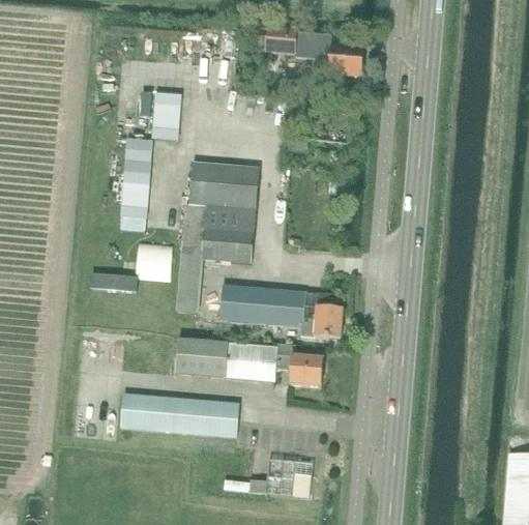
[(296,31),(297,26),(291,25),(291,29),(266,27),(266,31),(256,30),(254,53),(264,54),(264,50),(294,52),(296,31)]
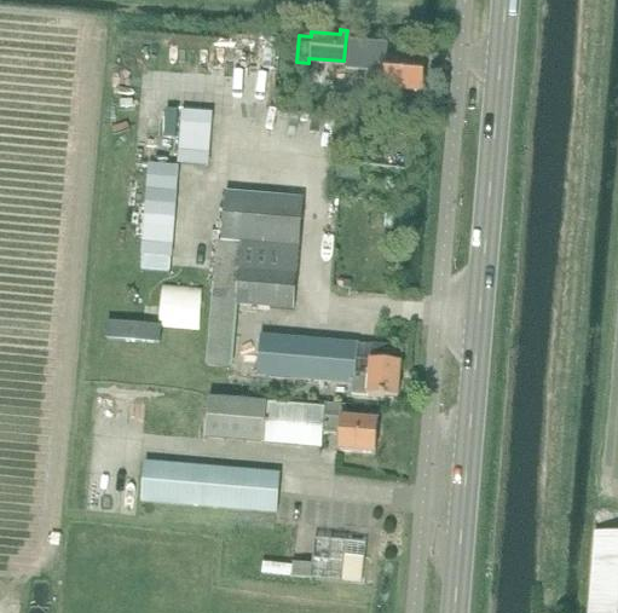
[(377,52),(379,40),(346,36),(344,61),(344,64),(368,67),(369,52),(377,52)]
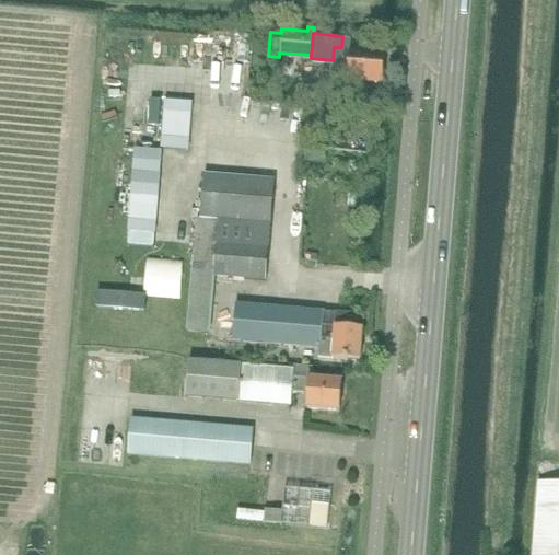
[(384,51),(341,47),(334,47),(333,60),(332,72),(346,74),(382,78),(384,51)]
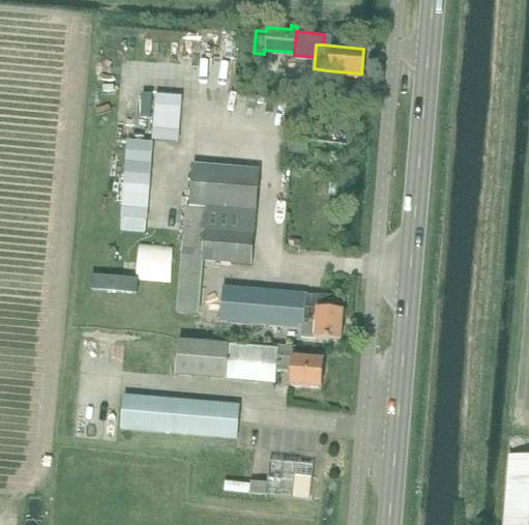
[(160,82),(157,130),(185,132),(188,84),(160,82)]
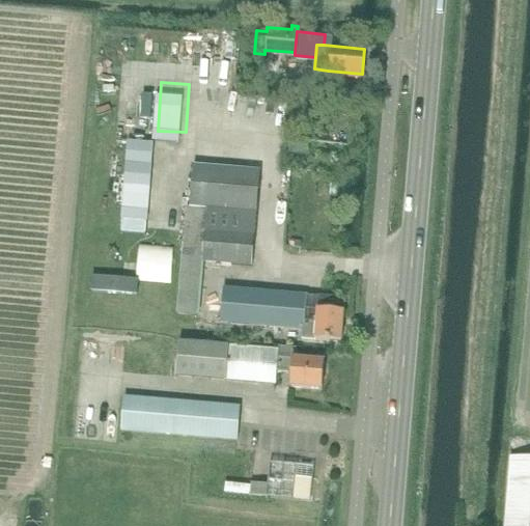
[(250,263),(258,167),(193,162),(189,203),(205,204),(203,225),(188,223),(185,256),(250,263)]
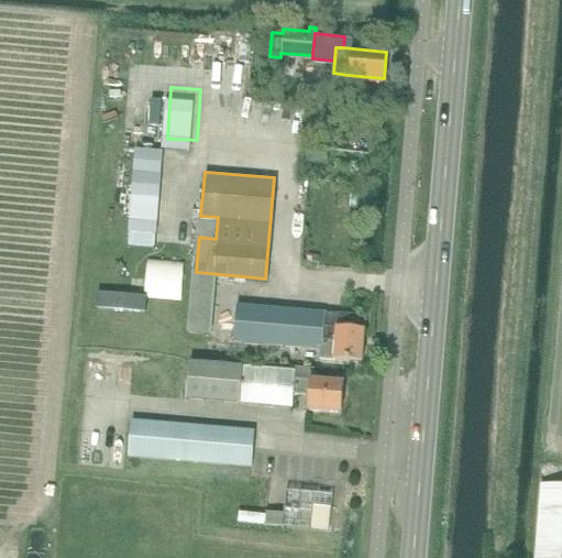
[(150,283),(188,284),(190,247),(151,244),(150,283)]
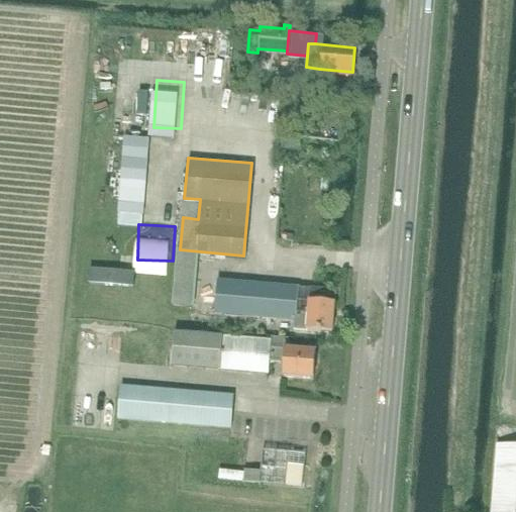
[(88,261),(87,285),(168,289),(169,264),(88,261)]
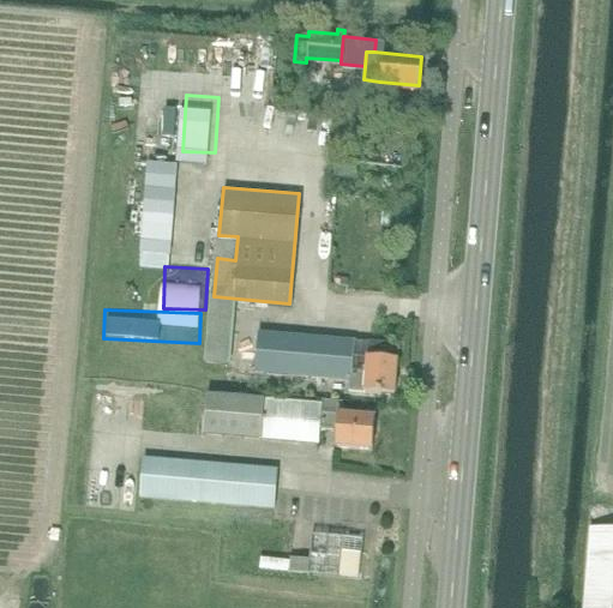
[(288,331),(288,332),(257,329),(253,368),(284,371),(334,375),(331,392),(347,393),(348,386),(364,387),(364,389),(394,391),(396,357),(388,356),(389,341),(353,337),(288,331)]
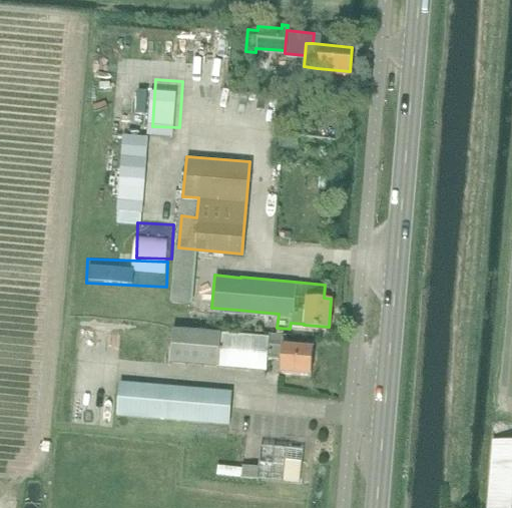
[(268,335),(220,331),(171,327),(169,360),(265,368),(266,355),(280,356),(279,370),(310,373),(313,346),(281,343),(281,344),(267,343),(268,335)]
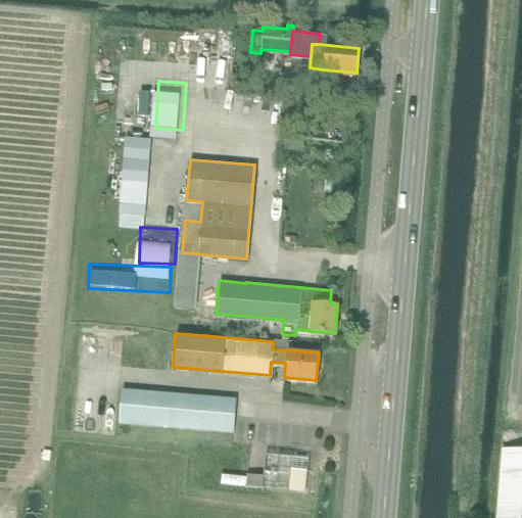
[(233,429),(235,396),(122,387),(119,420),(233,429)]
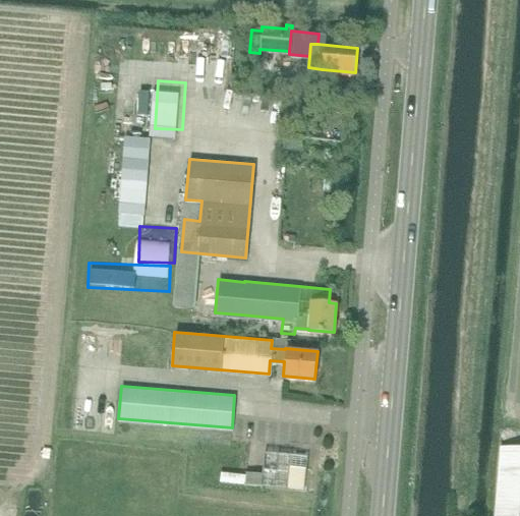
[(519,515),(519,446),(500,445),(493,515),(519,515)]
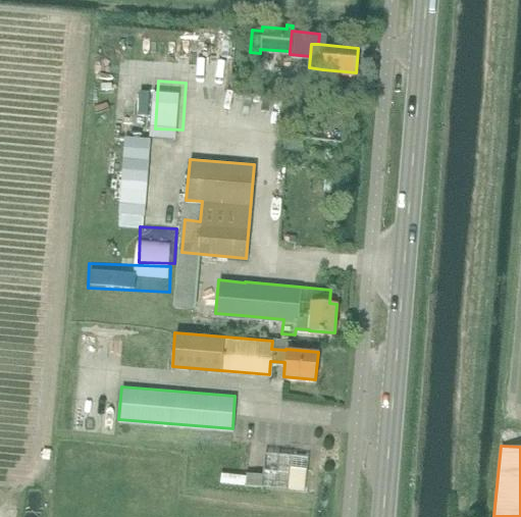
[(290,466),(291,454),(264,451),(261,484),(304,488),(306,467),(290,466)]
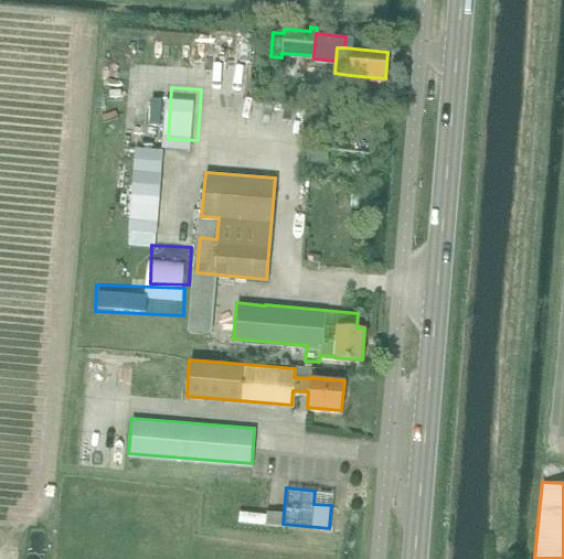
[(265,522),(266,512),(238,508),(237,519),(265,522)]
